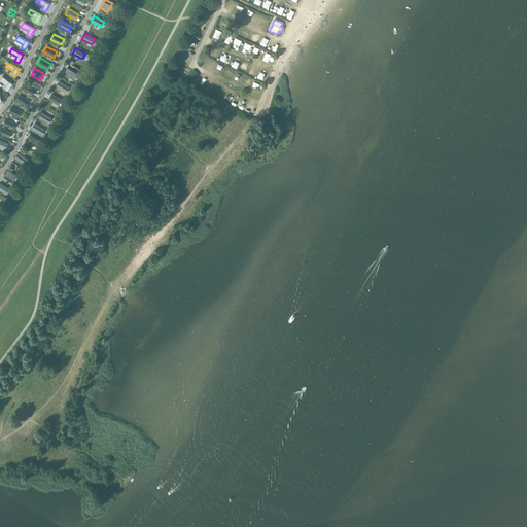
[(67,68),(64,74),(74,79),(77,74),(67,68)]
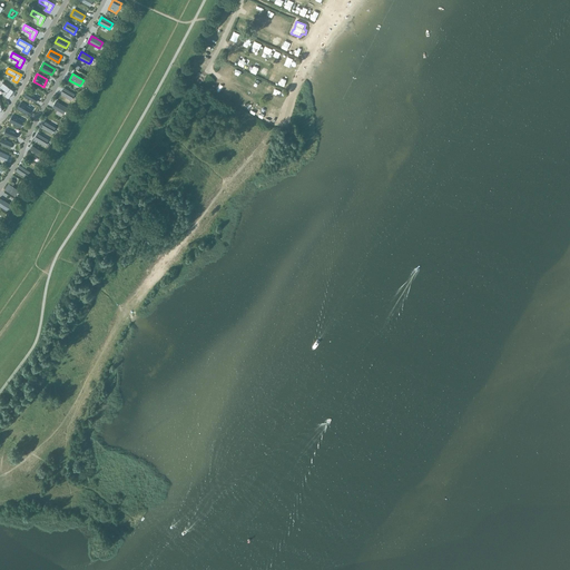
[(8,98),(13,91),(2,82),(0,85),(0,87),(7,92),(5,96),(8,98)]
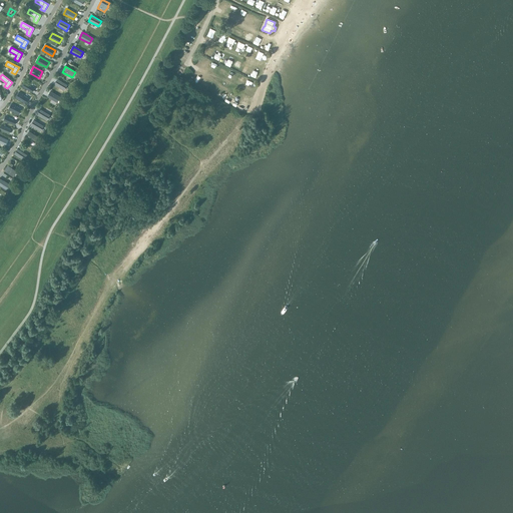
[(57,79),(54,84),(64,90),(67,85),(57,79)]
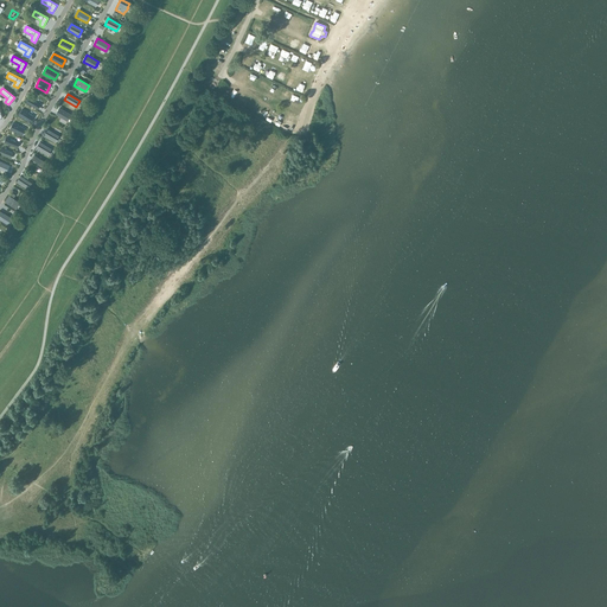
[(29,97),(26,102),(38,109),(40,104),(29,97)]
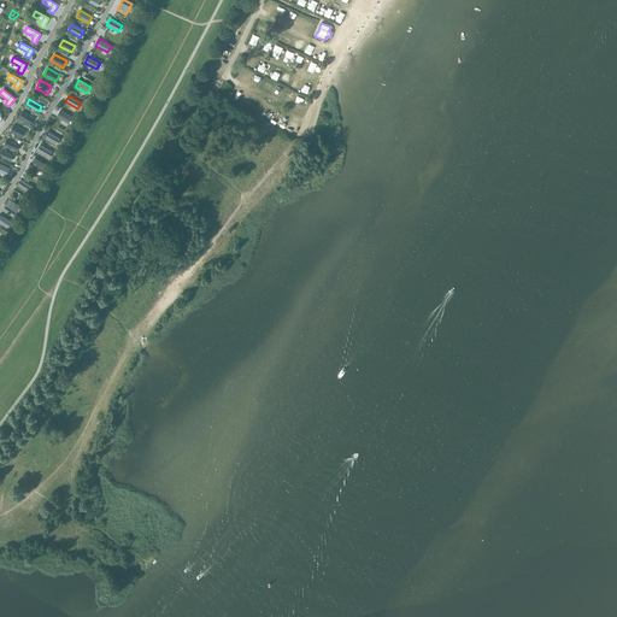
[(60,110),(57,116),(69,123),(72,117),(60,110)]
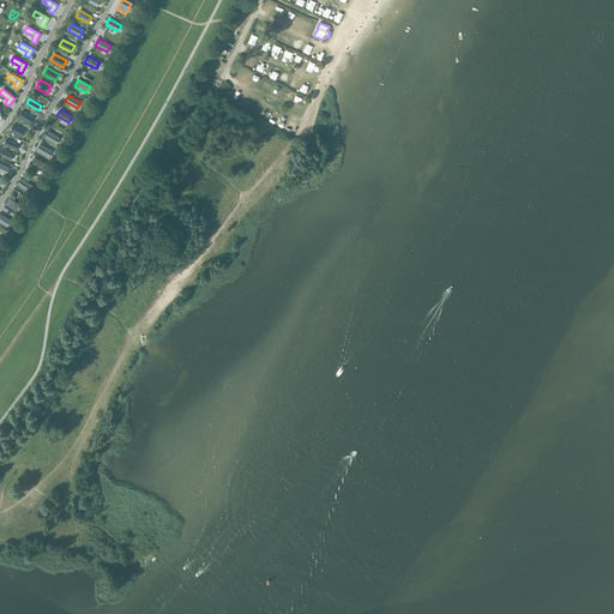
[(23,110),(19,116),(30,124),(34,118),(23,110)]
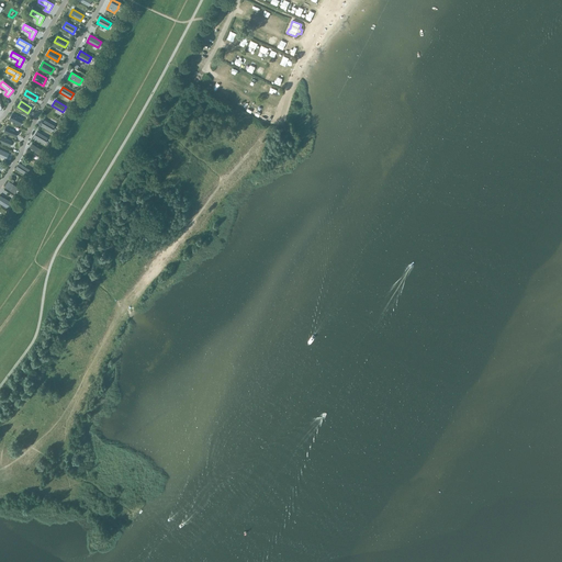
[(262,111),(259,117),(266,120),(269,114),(262,111)]
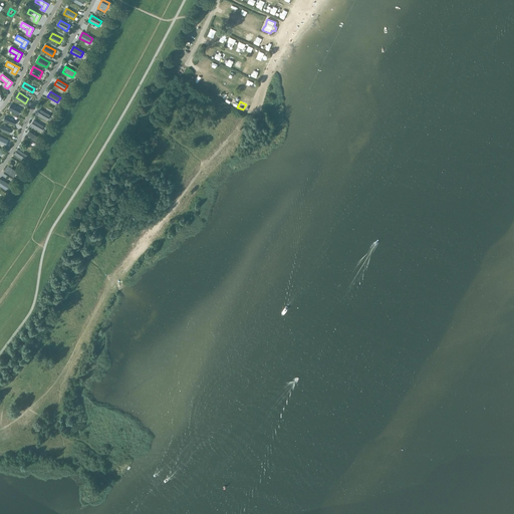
[(11,104),(9,109),(19,114),(21,109),(11,104)]
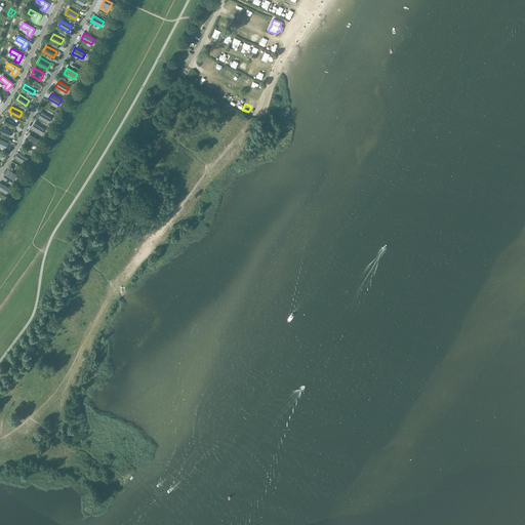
[(41,112),(38,117),(48,123),(51,118),(41,112)]
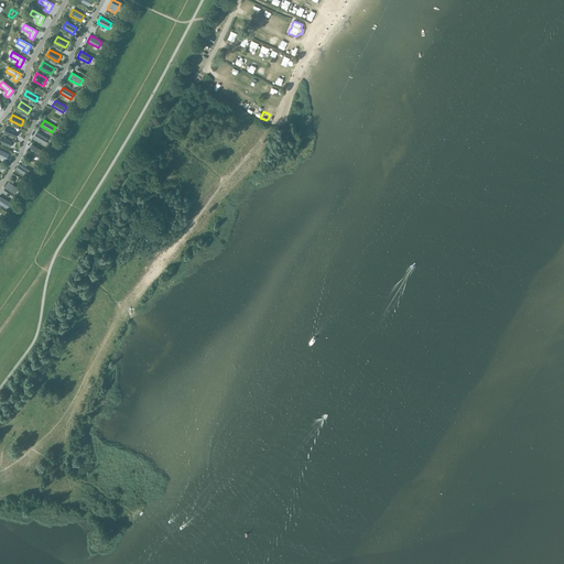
[(6,128),(3,132),(17,138),(18,133),(6,128)]
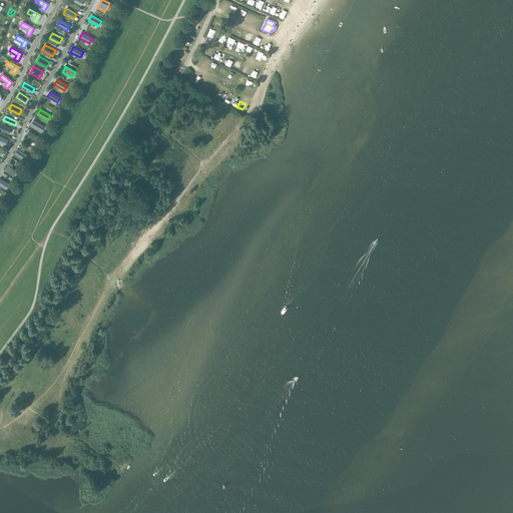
[(34,120),(30,125),(40,131),(43,126),(34,120)]
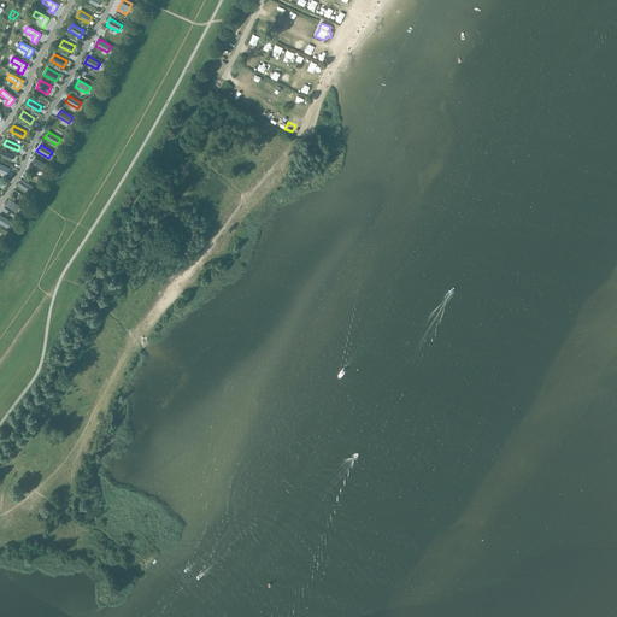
[(1,151),(0,153),(0,156),(11,160),(13,156),(1,151)]
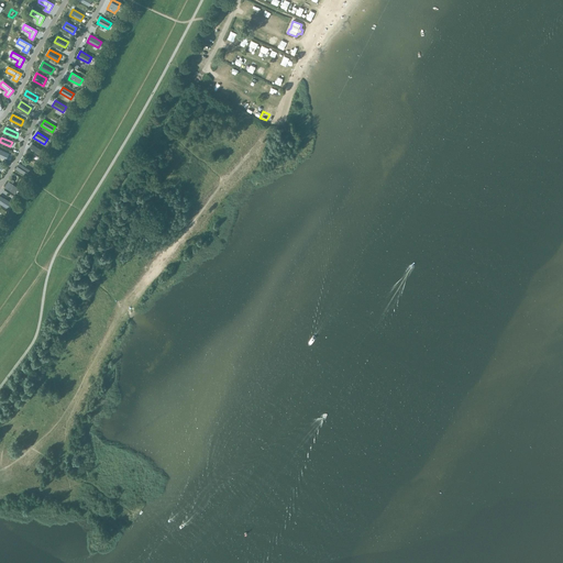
[(32,144),(30,147),(41,155),(44,151),(32,144)]
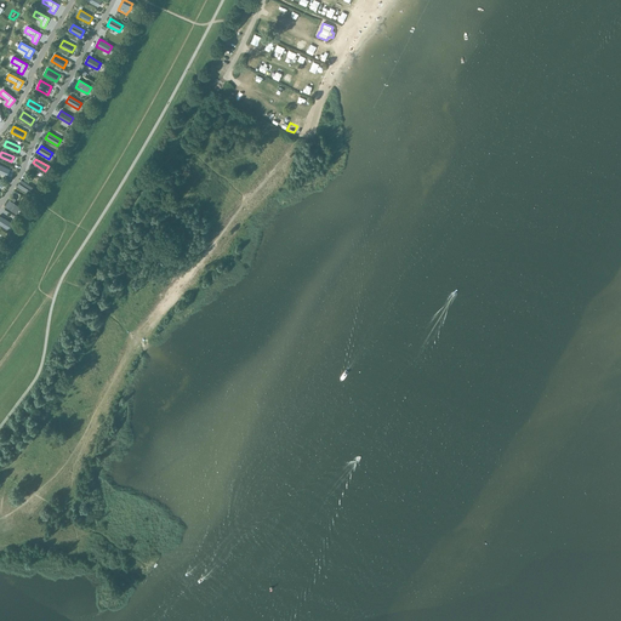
[(0,165),(0,172),(6,177),(10,170),(0,165)]
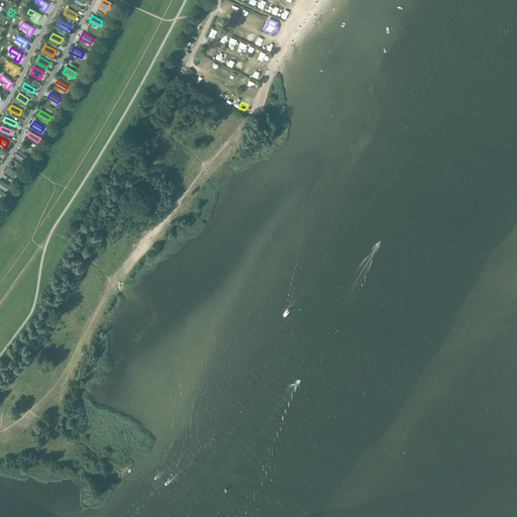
[(18,149),(14,156),(24,162),(27,157),(18,149)]
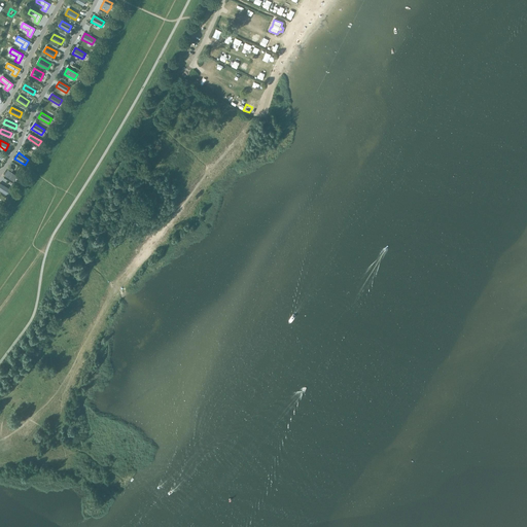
[(8,170),(4,175),(14,182),(19,176),(8,170)]
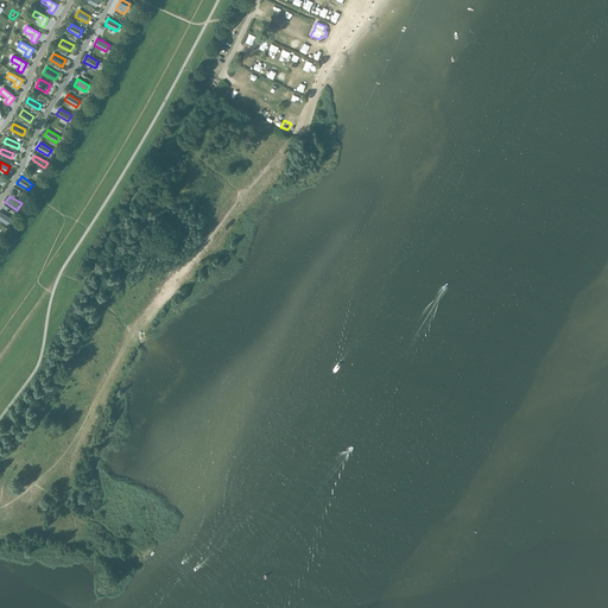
[(0,210),(0,219),(10,226),(13,220),(0,210)]
